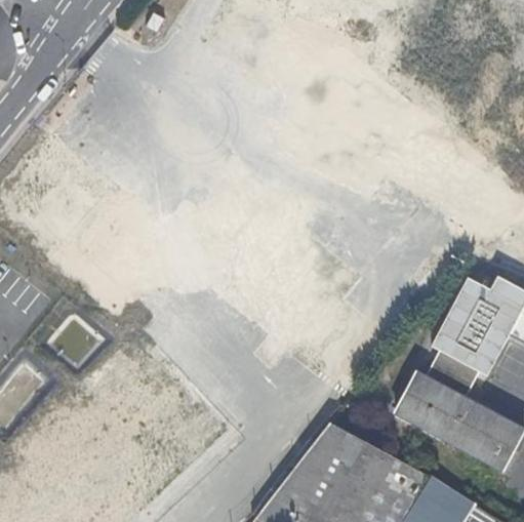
[(523,17),(490,0),(228,0),(203,46),(341,122),(343,120),(362,131),(365,126),(351,118),(377,71),(523,150),(523,17)]
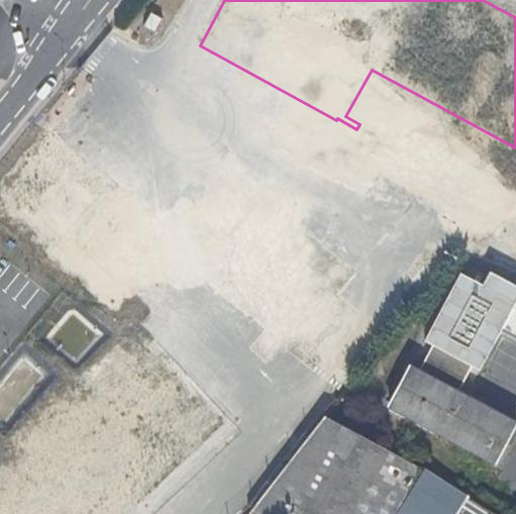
[(0,220),(99,299),(157,228),(43,137),(0,191),(0,220)]
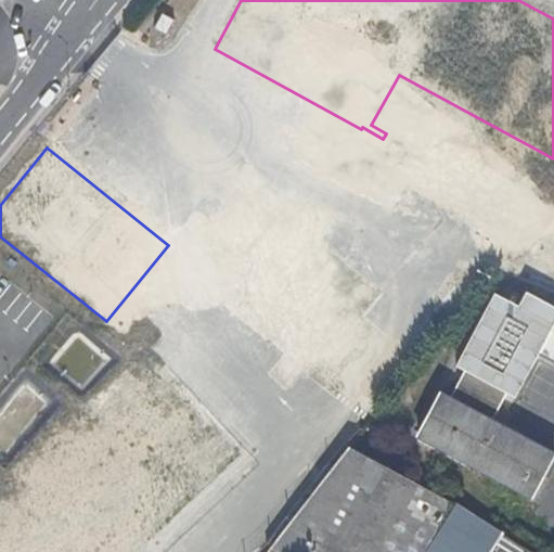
[(518,305),(494,292),(456,366),(464,370),(449,398),(440,394),(419,435),(518,487),(517,488),(532,497),(553,456),(553,452),(552,452),(550,457),(539,451),(541,447),(492,421),(507,393),(515,397),(539,351),(553,359),(553,305),(526,291),(518,305)]
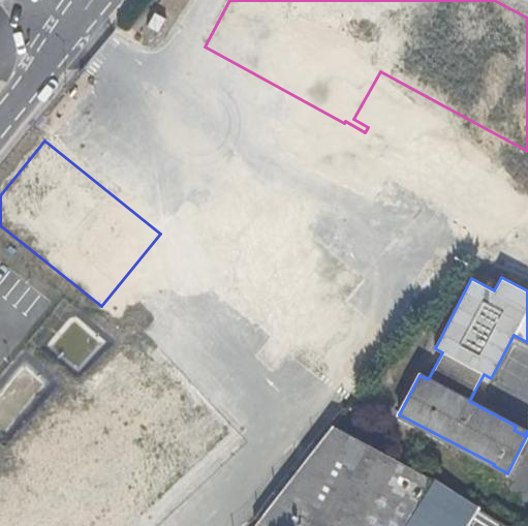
[(137,338),(0,463),(0,525),(153,525),(230,455),(223,431),(137,338)]
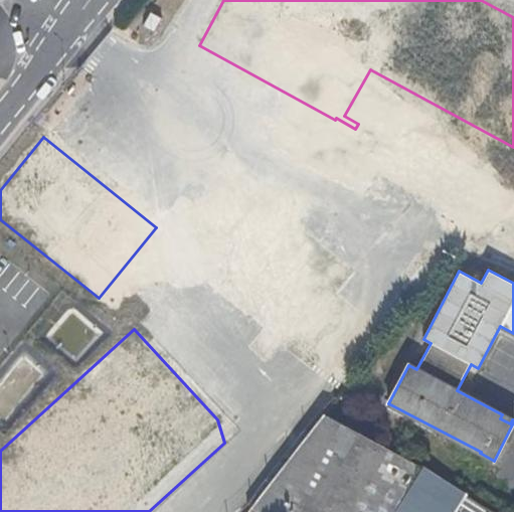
[(282,471),(249,511),(395,511),(421,472),(423,468),(325,415),(282,471)]
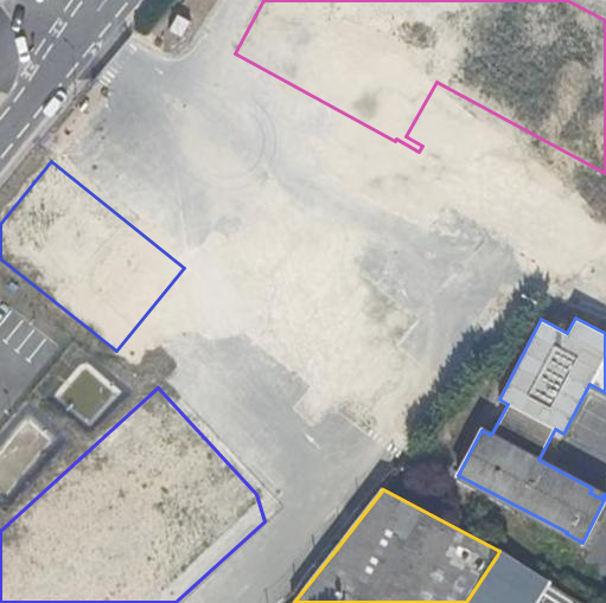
[(497,556),(467,602),(524,602),(538,581),(497,556)]
